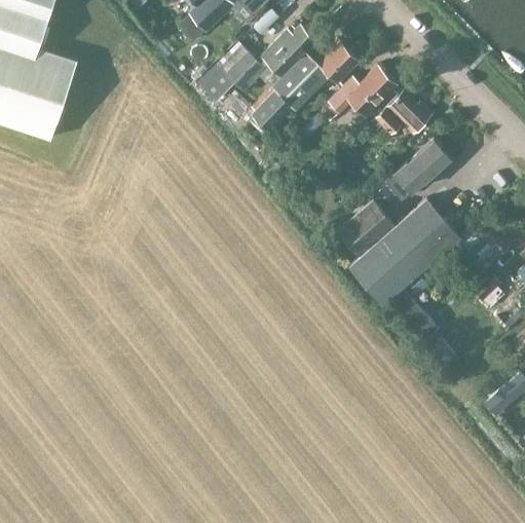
[(0,0),(0,34),(40,47),(54,0),(0,0)]
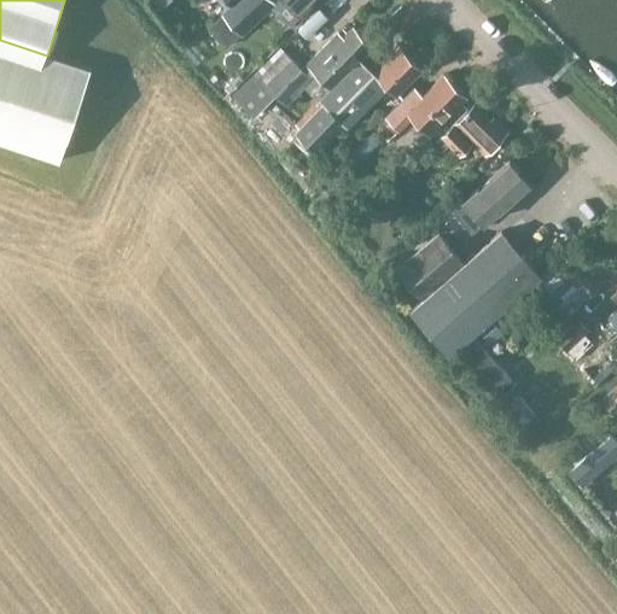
[(242,0),(233,9),(209,31),(227,51),(281,0),(283,0),(302,19),(310,11),(321,0),(242,0)]
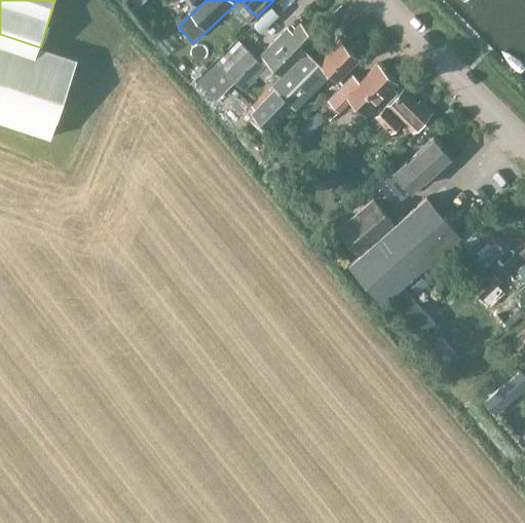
[(293,66),(306,53),(316,43),(300,27),(292,36),(288,32),(277,41),(288,51),(284,55),(293,66)]
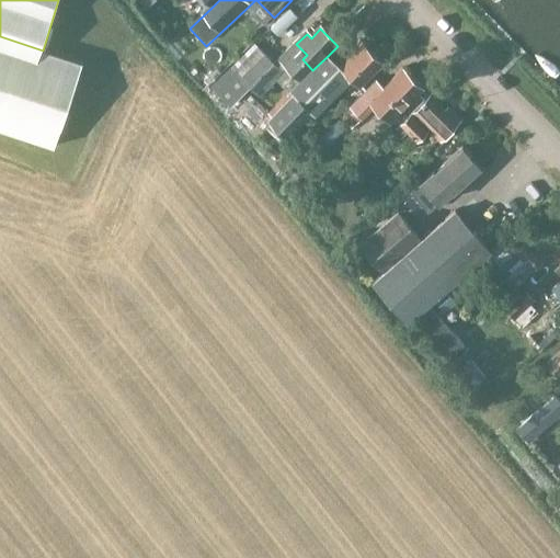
[(0,132),(55,150),(83,65),(43,50),(0,36),(0,132)]
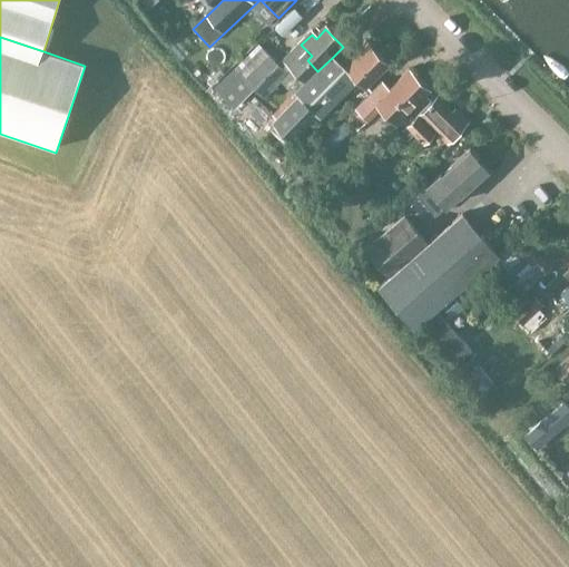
[(307,60),(312,56),(301,45),(280,66),(258,45),(213,91),(234,113),(256,90),(264,98),(291,71),(304,85),(317,71),(307,60)]
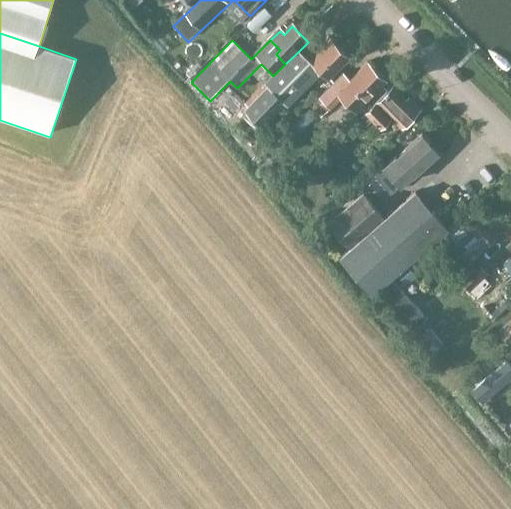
[(321,76),(328,82),(349,60),(331,41),(310,63),(298,52),(285,64),(273,76),(264,85),(267,88),(250,106),(244,112),(263,130),(286,107),(288,109),(321,76)]
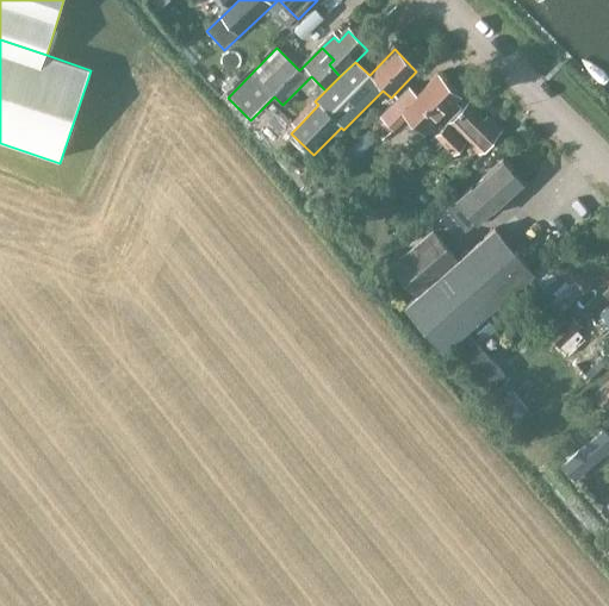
[(406,119),(423,136),(461,98),(440,76),(418,99),(409,89),(380,118),(381,120),(371,131),(381,143),(393,132),(395,133),(406,119)]
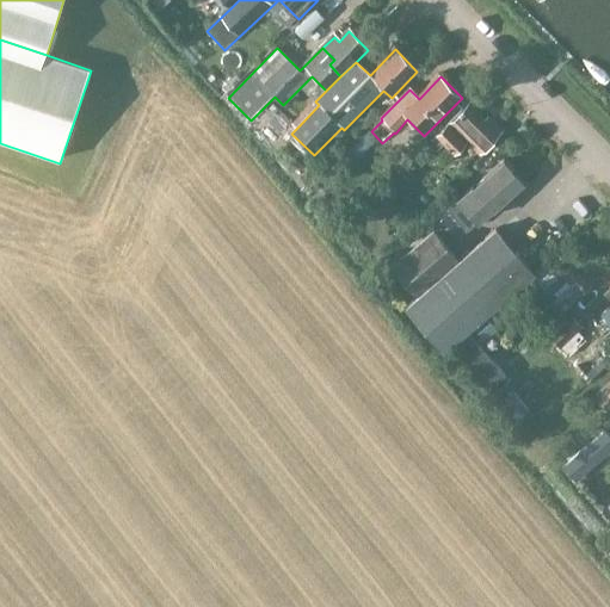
[(467,146),(480,156),(500,136),(468,105),(449,125),(435,138),(427,146),(436,155),(443,147),(454,158),(467,146)]
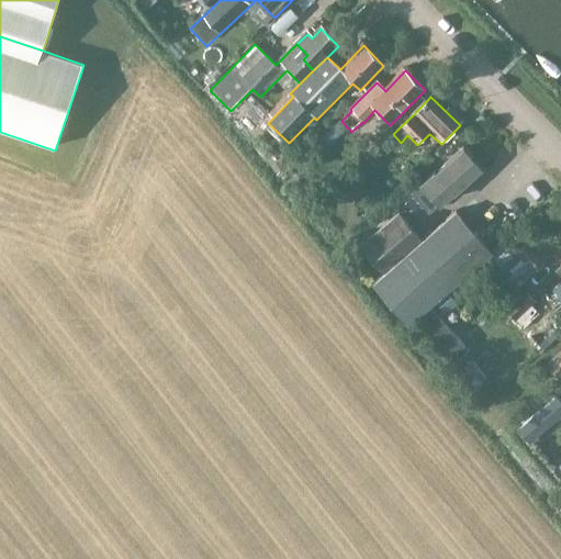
[(411,194),(429,214),(453,193),(455,193),(482,169),(463,149),(436,175),(435,174),(411,194)]
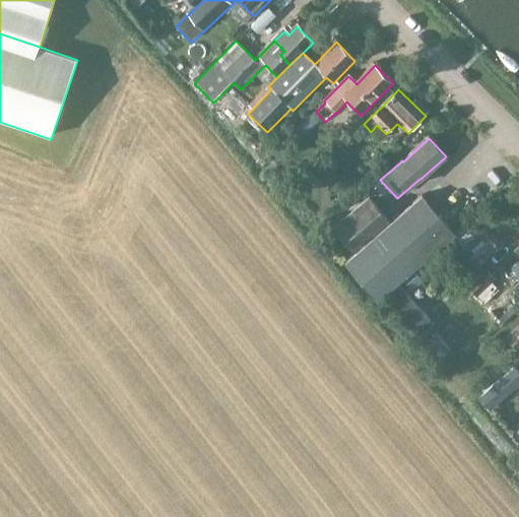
[(274,155),(268,163),(273,168),(279,162),(274,155)]
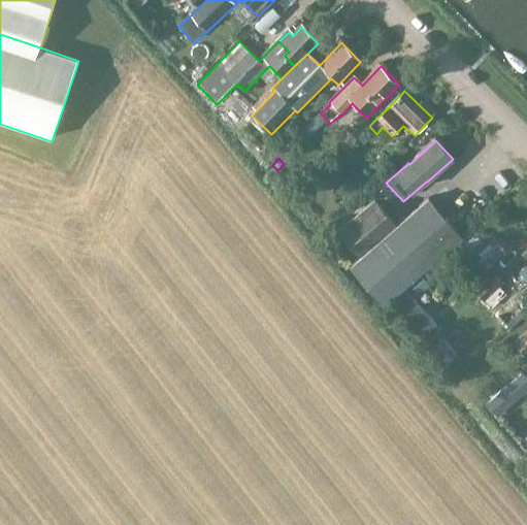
[(361,258),(398,226),(375,200),(337,232),(360,258),(361,258)]
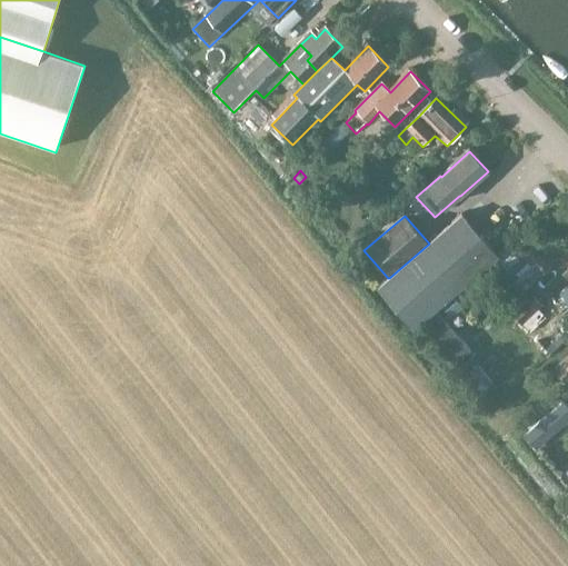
[(452,298),(498,258),(462,217),(429,245),(429,244),(389,278),(388,278),(377,288),(415,330),(441,307),(452,298)]
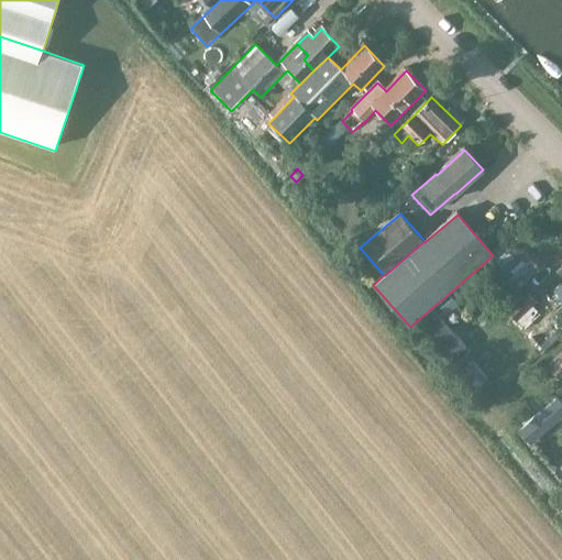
[(514,295),(535,275),(552,259),(533,239),(517,255),(514,252),(513,253),(505,244),(494,254),(496,256),(493,260),(502,270),(495,276),(514,295)]
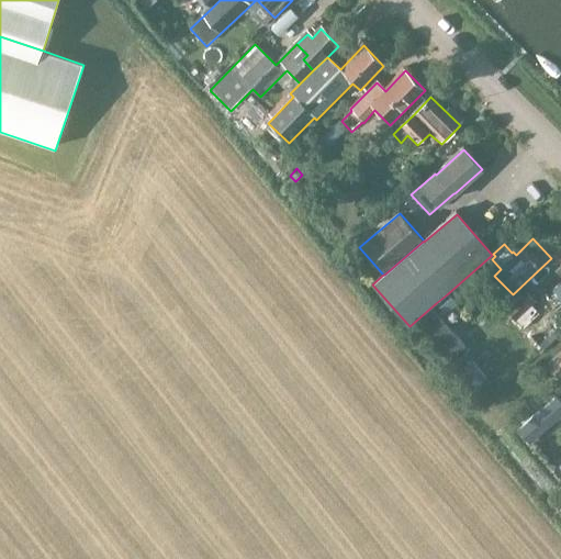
[(539,315),(531,306),(535,303),(525,292),(505,312),(515,322),(524,331),(531,324),(539,315)]
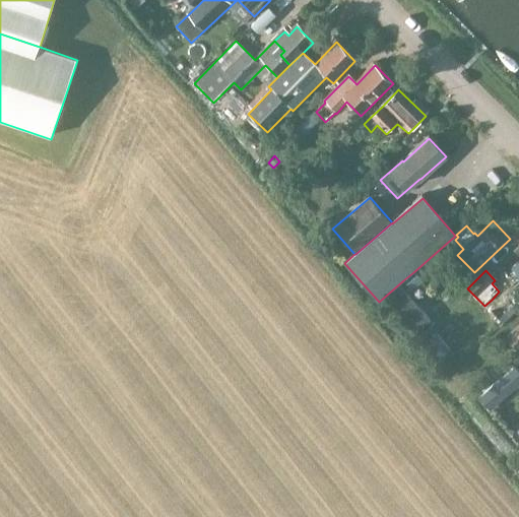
[(413,272),(403,280),(413,292),(423,282),(413,272)]
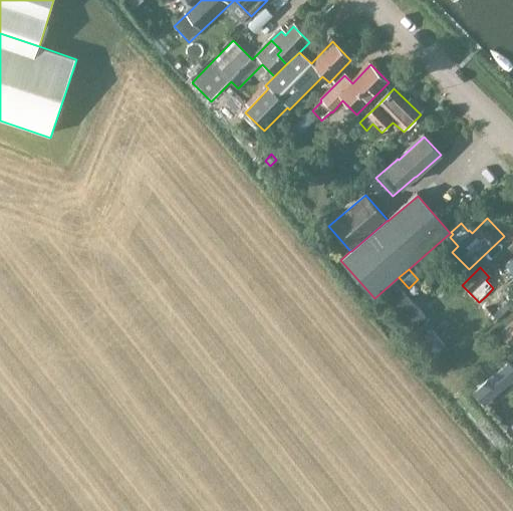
[(433,332),(420,342),(433,358),(446,349),(433,332)]
